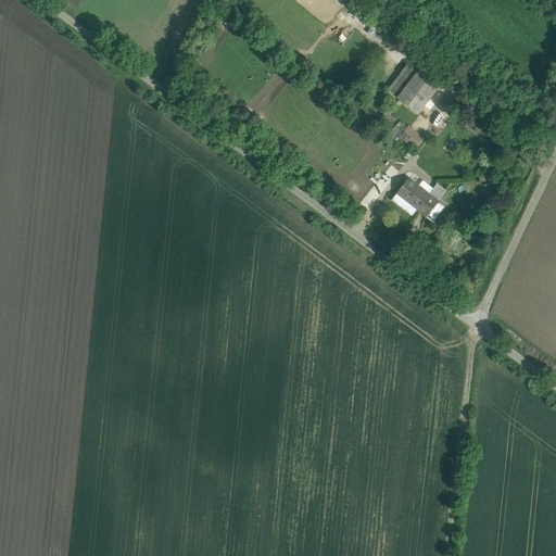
[(439,88),(408,65),(389,90),(419,114),(439,88)]
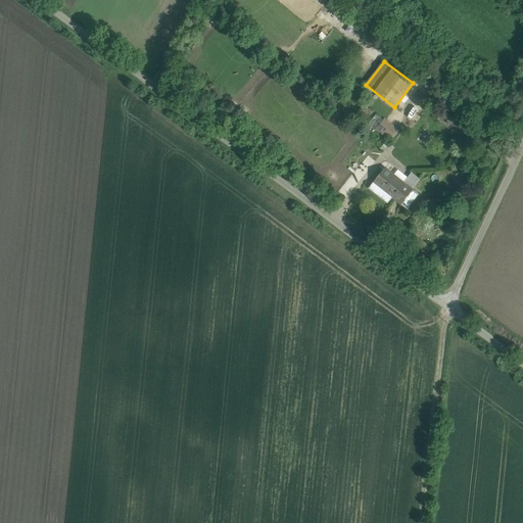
[(376,114),(368,125),(375,131),(383,120),(376,114)]
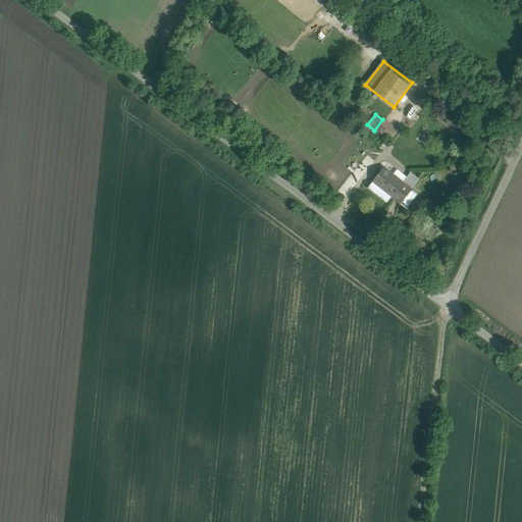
[(387,121),(379,132),(386,137),(395,126),(387,121)]
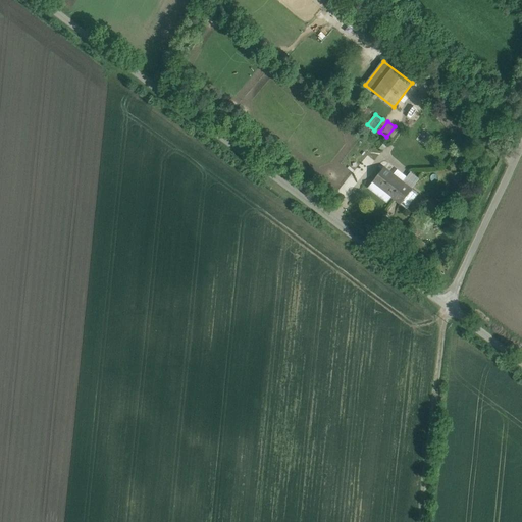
[(374,159),(380,151),(373,146),(368,155),(374,159)]
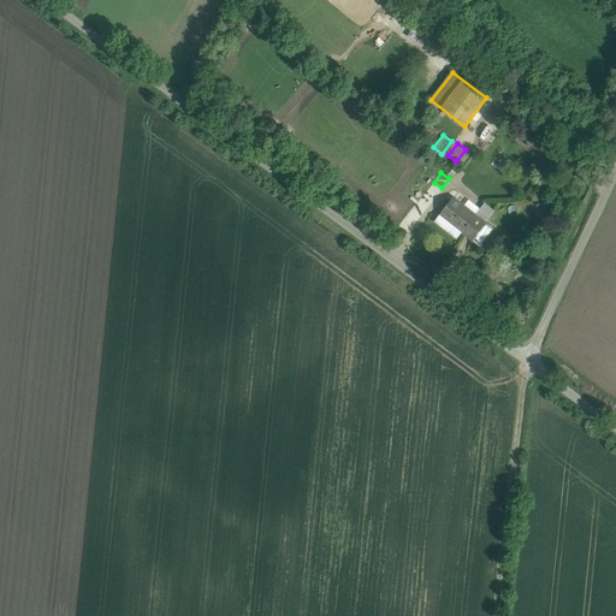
[(475,214),(454,197),(440,215),(462,232),(475,214)]
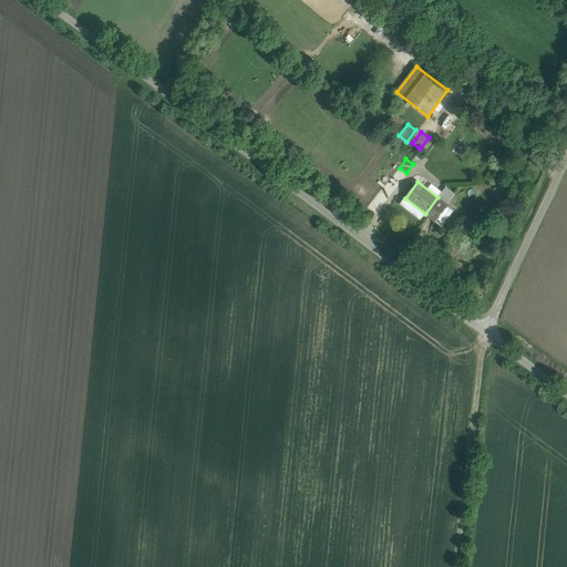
[(437,197),(425,214),(435,222),(447,205),(437,197)]
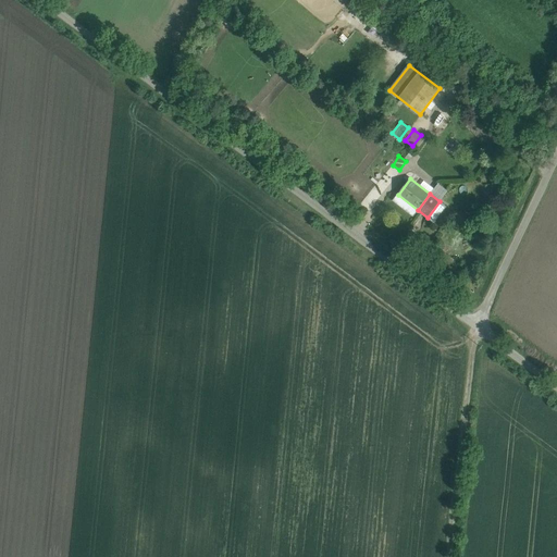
[(454,260),(445,254),(441,259),(449,265),(454,260)]
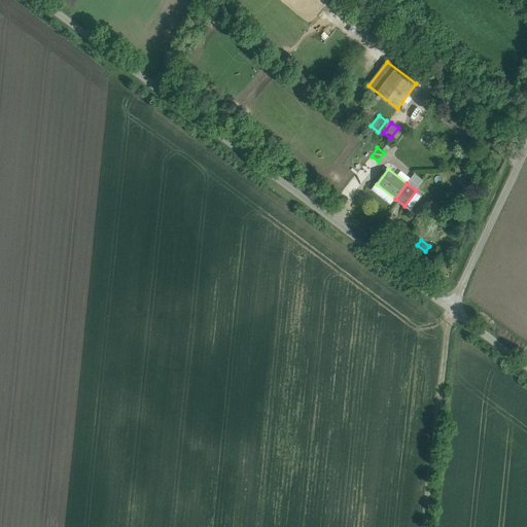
All buildings are outlined.
